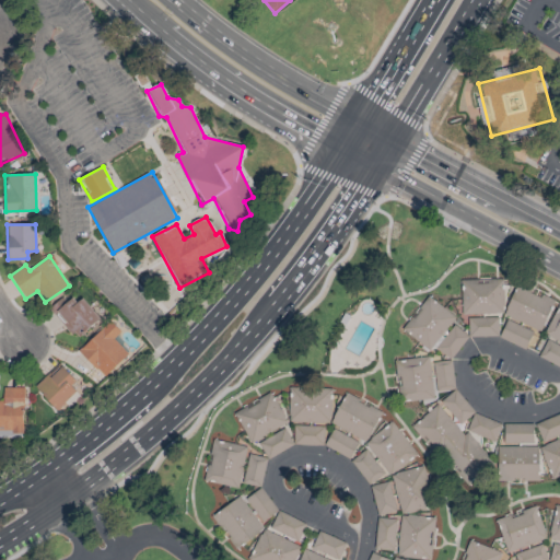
[(503,279),(462,279),(461,314),(502,314),(503,279)]
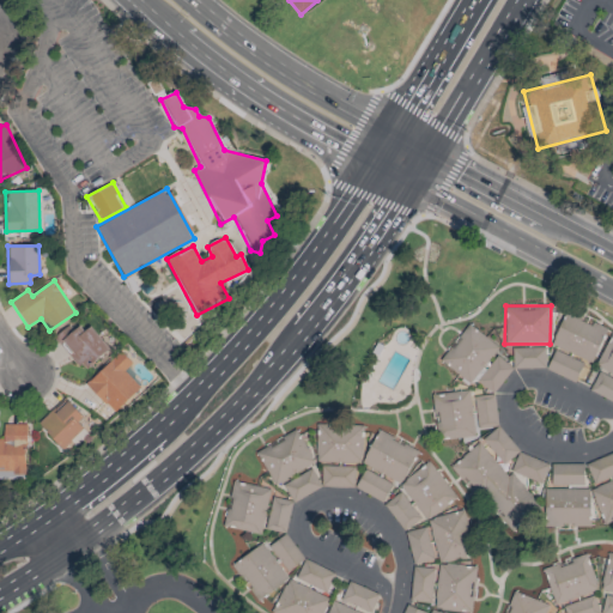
[(551,344),(590,363),(607,329),(566,310),(551,344)]
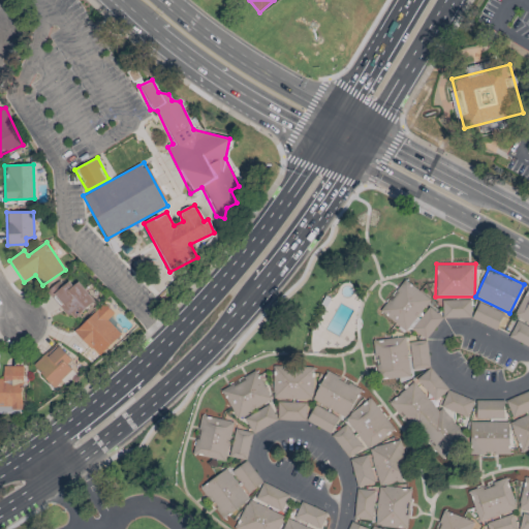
[(71,320),(94,301),(75,279),(65,288),(59,281),(48,291),(71,320)]
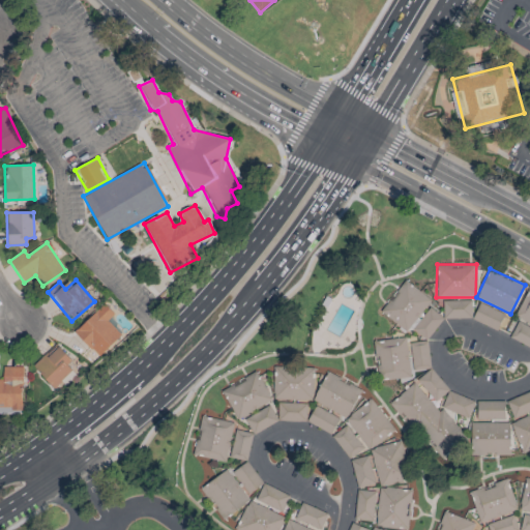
[(432,300),(405,281),(381,313),(407,332),(409,328),(427,341),(443,318),(428,306),(432,300)]
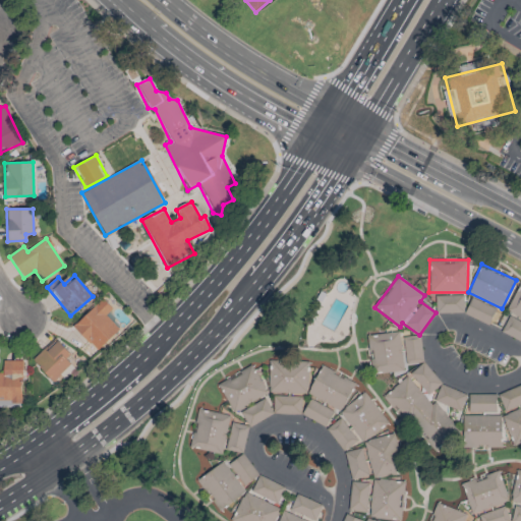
[(463,295),(435,296),(436,313),(463,312),(463,295)]
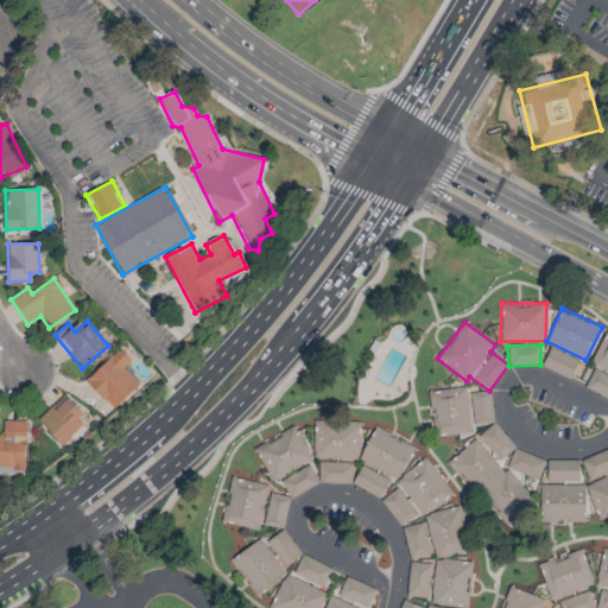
[(131,360),(119,348),(84,380),(112,410),(139,385),(122,367),(131,360)]
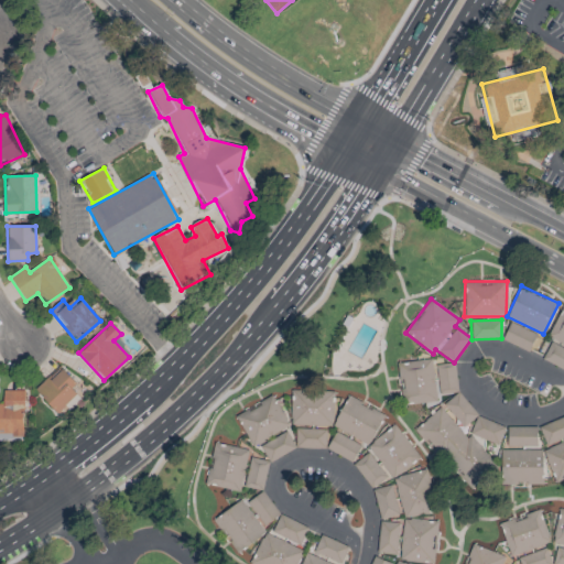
[(529,351),(537,334),(509,323),(502,340),(529,351)]
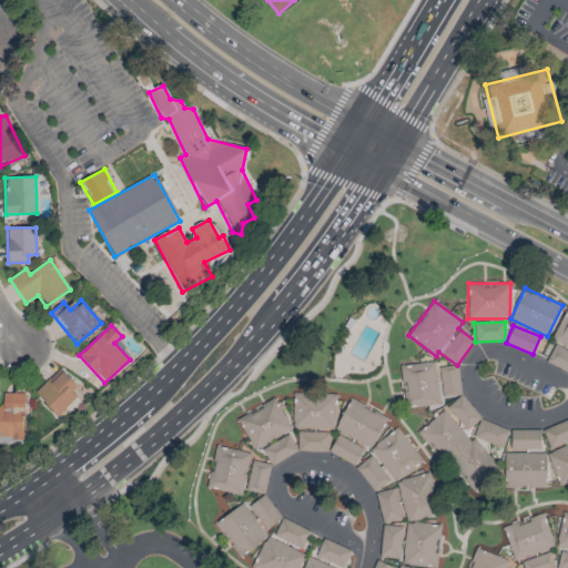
[(563,371),(567,359),(567,351),(555,344),(545,362),(563,371)]
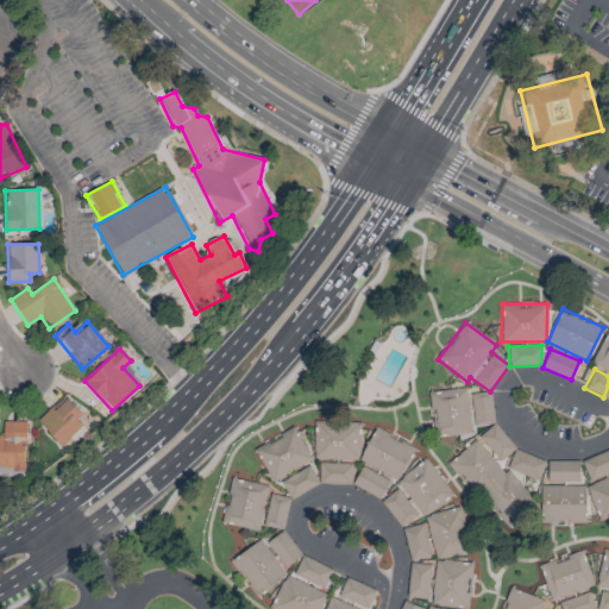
[(433,438),(470,434),(466,389),(429,391),(433,438)]
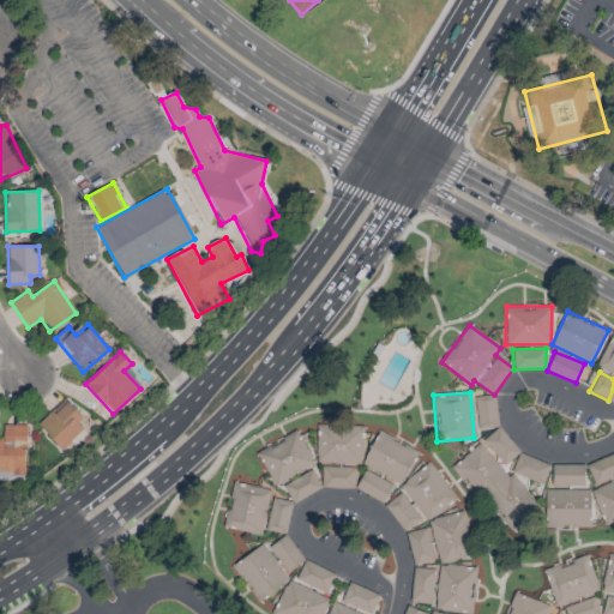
[(498,428),(495,395),(476,396),(477,429),(498,428)]
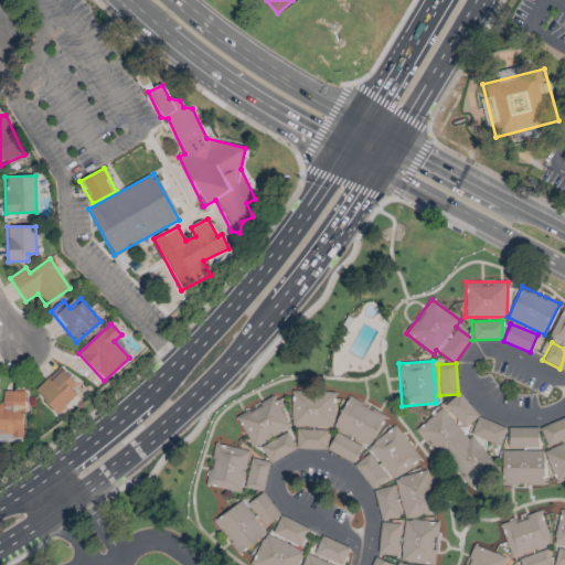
[(59,368),(34,390),(56,414),(81,392),(59,368)]
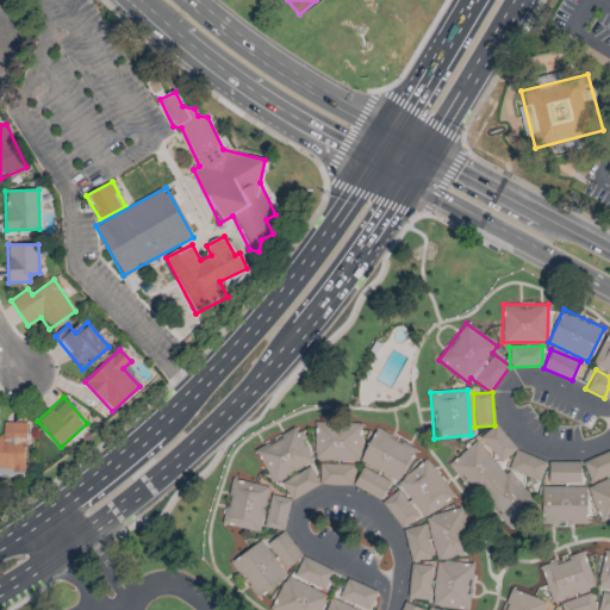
[(0,470),(26,470),(25,422),(2,422),(4,436),(0,436),(0,470)]
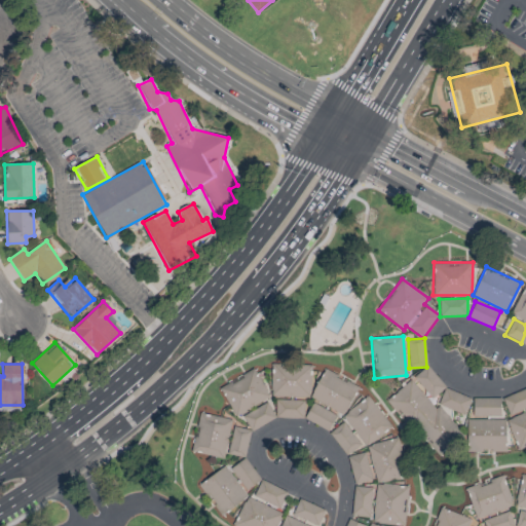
[(310,399),(311,365),(271,364),(270,397),(310,399)]
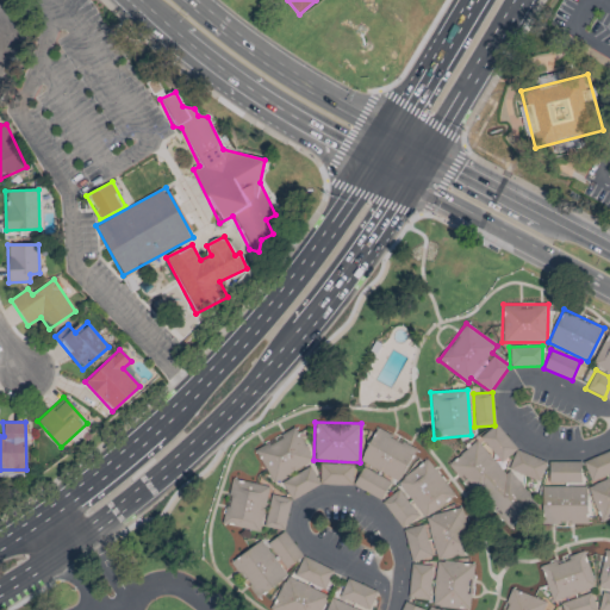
[(517,448),(495,423),(479,437),(500,462),(517,448)]
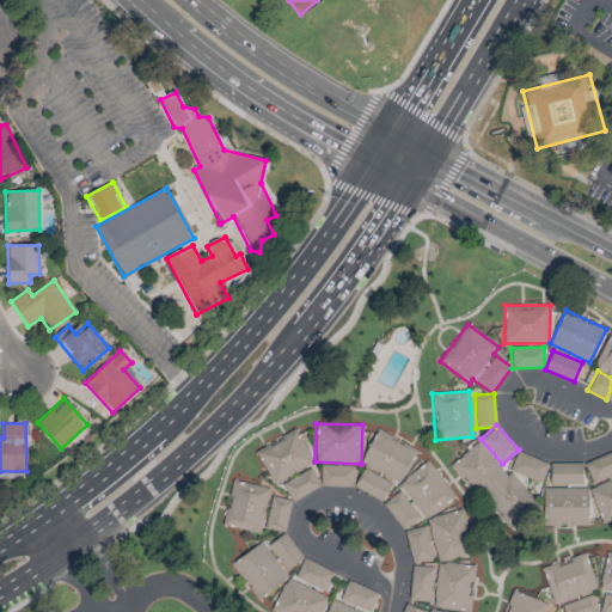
[(313,464),(297,429),(256,450),(271,484),(313,464)]
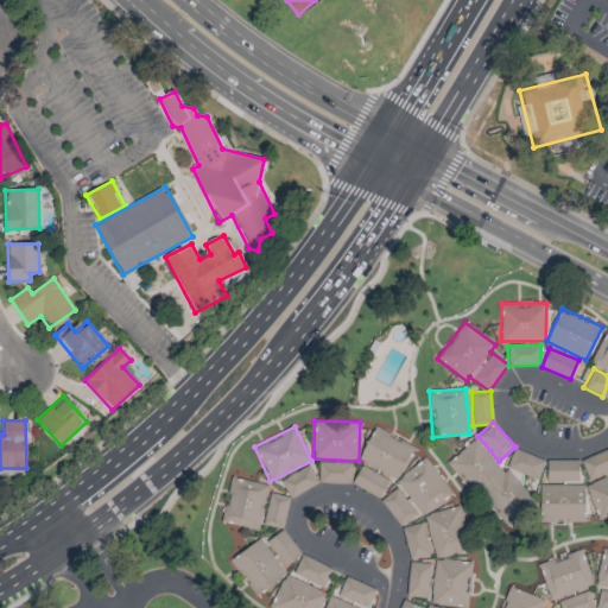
[(415,447),(375,426),(358,461),(397,480),(415,447)]
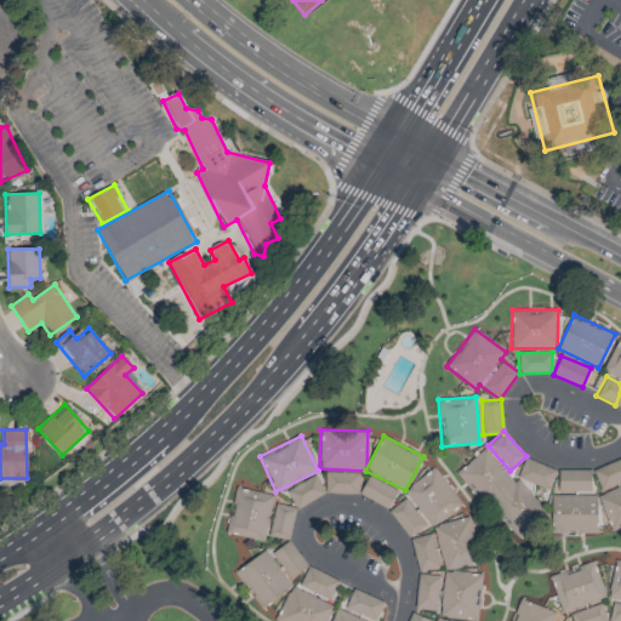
[(486,446),(457,471),(516,541),(545,516),(486,446)]
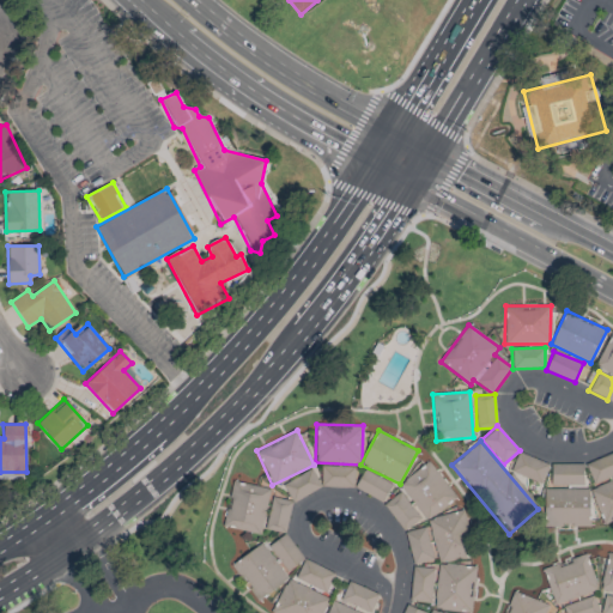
[(510,472),(541,483),(548,463),(517,453),(510,472)]
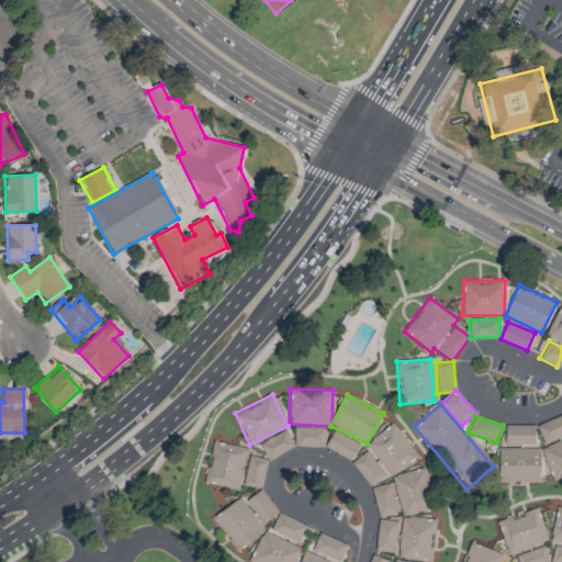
[(561,441),(561,437),(561,417),(537,425),(543,446),(541,447),(552,481),(561,479),(561,441)]
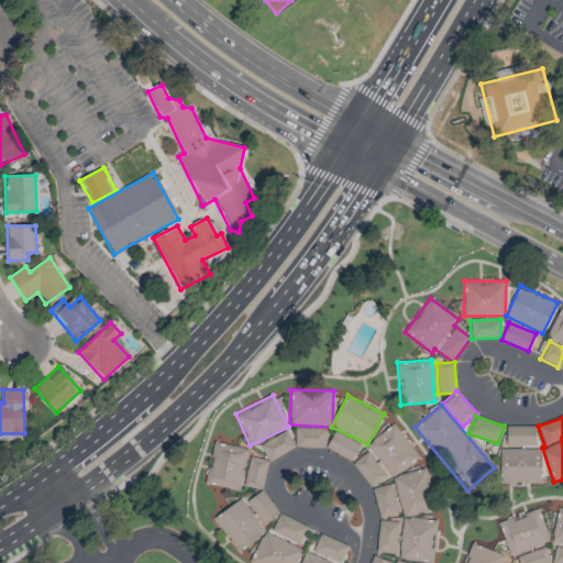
[(366,446),(393,478),(419,456),(393,424),(366,446)]
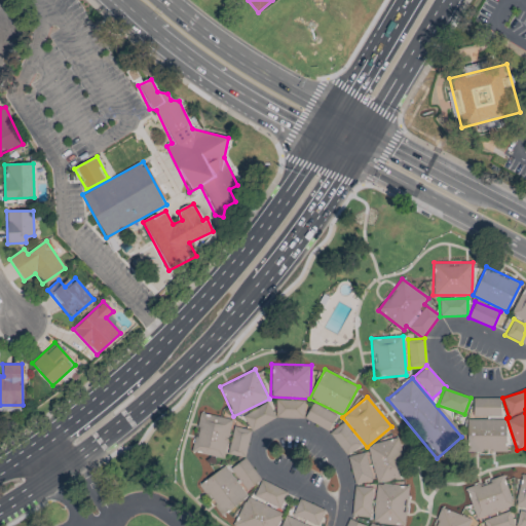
[(500,398),(473,398),(473,417),(500,417),(500,398)]
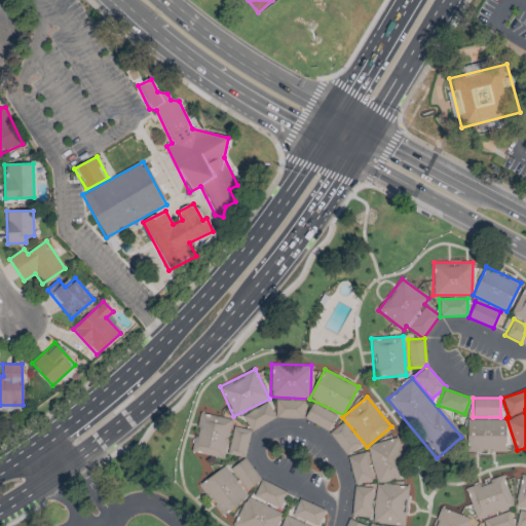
[(304,401),(275,400),(275,418),(304,418),(304,401)]
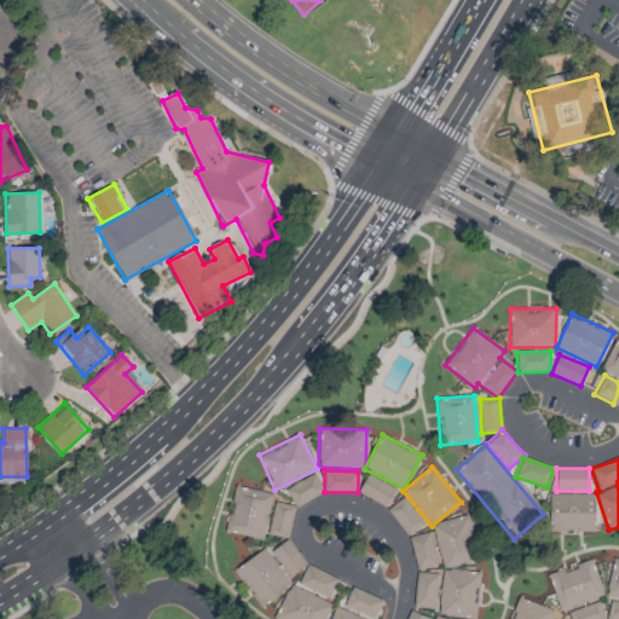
[(293,507),(324,493),(316,474),(285,487),(293,507)]
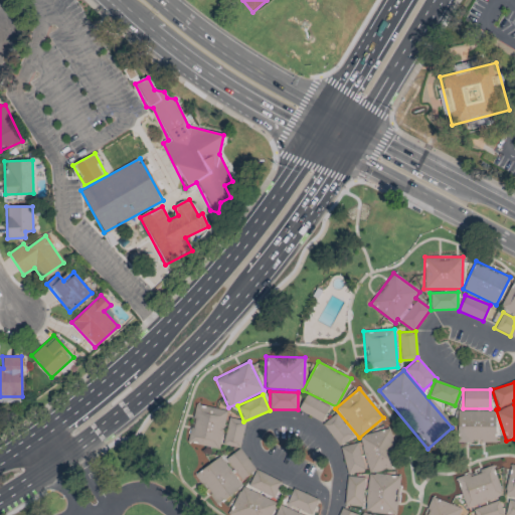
[(298,409),(321,421),(329,406),(306,394),(298,409)]
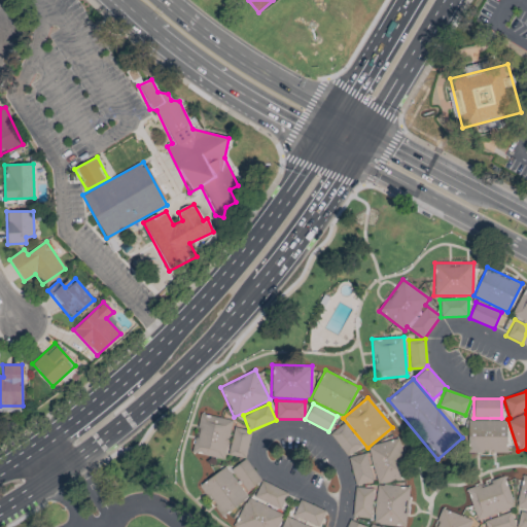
[(223,459),(232,420),(200,414),(191,453),(223,459)]
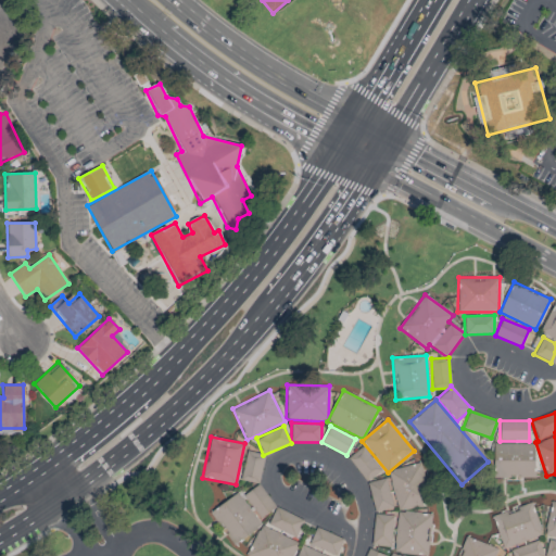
[(534,442),(494,443),(495,479),(535,478),(534,442)]
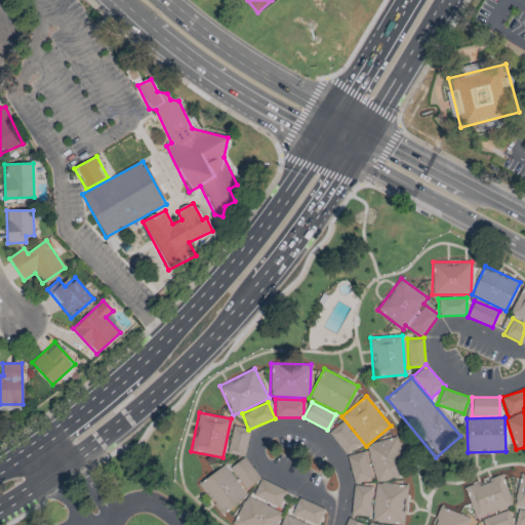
[(328,432),(346,455),(360,444),(342,421),(328,432)]
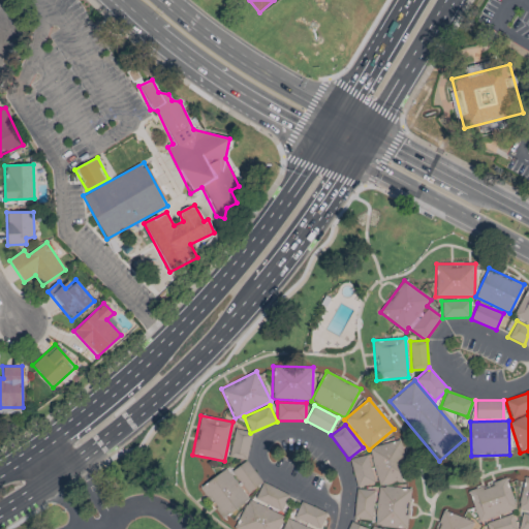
[(252,433),(235,429),(227,457),(245,461),(252,433)]
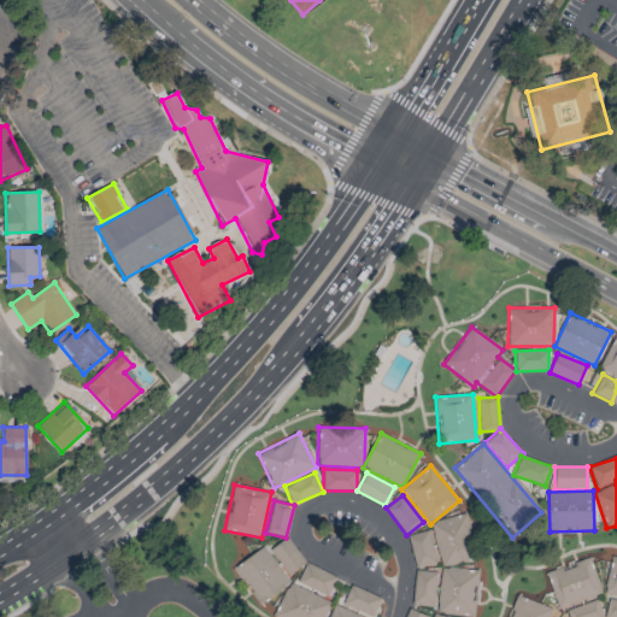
[(430,521),(440,566),(476,559),(466,513),(430,521)]
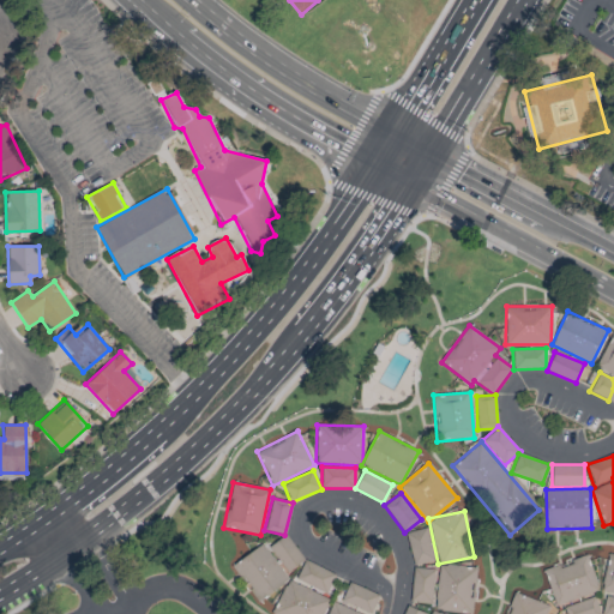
[(433,560),(427,528),(407,533),(413,565),(433,560)]
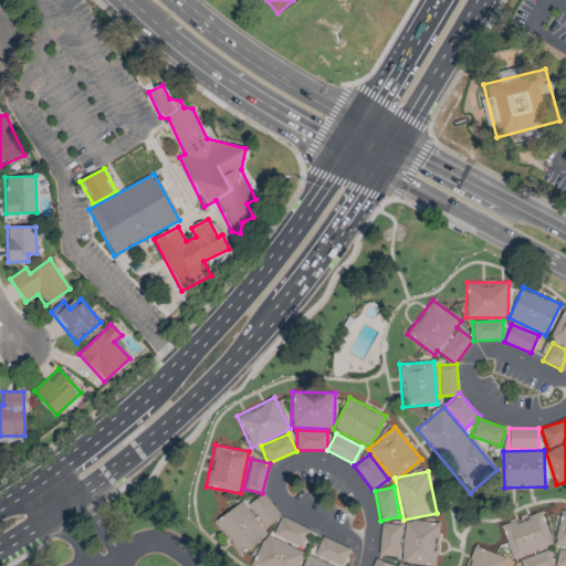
[(248,504),(265,527),(281,516),(263,493),(248,504)]
